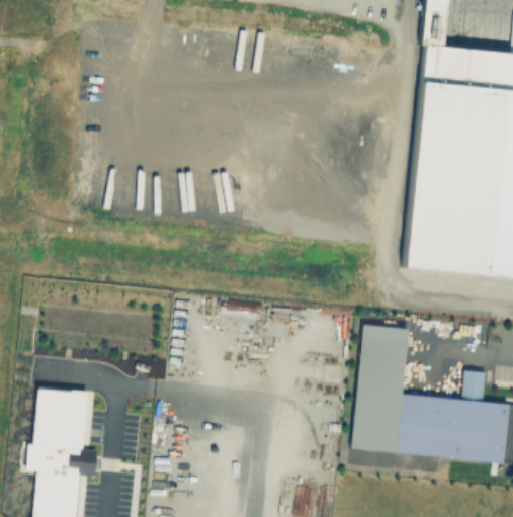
[(402,267),(512,278),(512,54),(442,47),(446,0),(424,0),(420,44),(425,44),(402,267)]
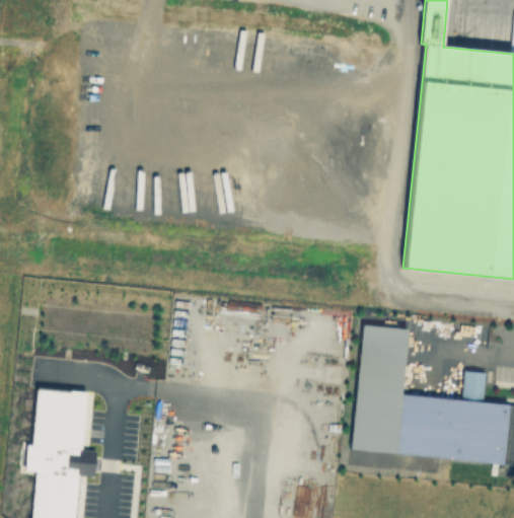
[(394,451),(351,446),(363,325),(408,329),(400,391),(394,451)]
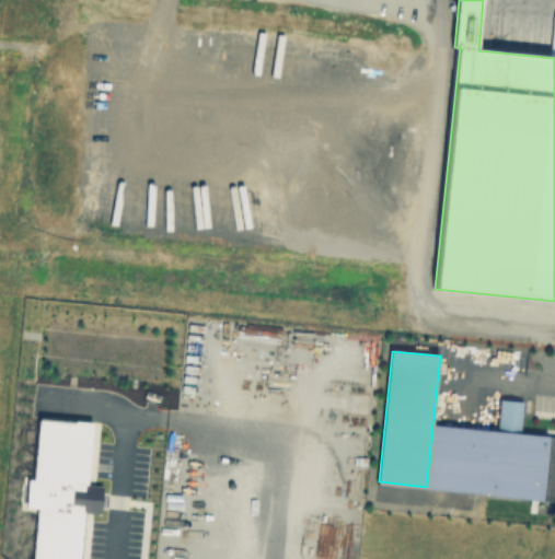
[(524,400),(521,432),(554,435),(554,500),(426,487),(432,422),(499,429),(503,398),(524,400)]
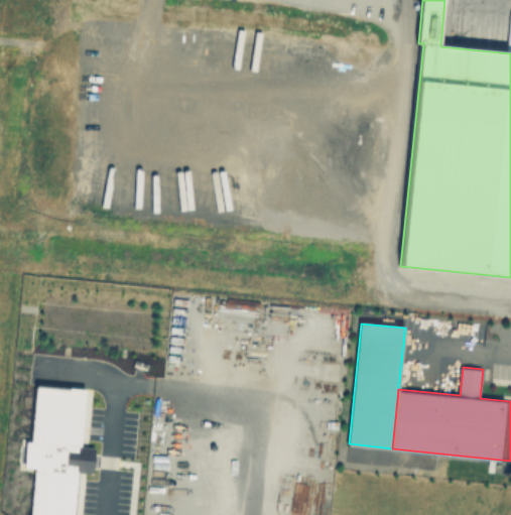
[(83,446),(98,448),(95,474),(80,473),(76,514),(32,514),(37,469),(26,468),(29,441),(33,441),(38,385),(88,390),(83,446)]
